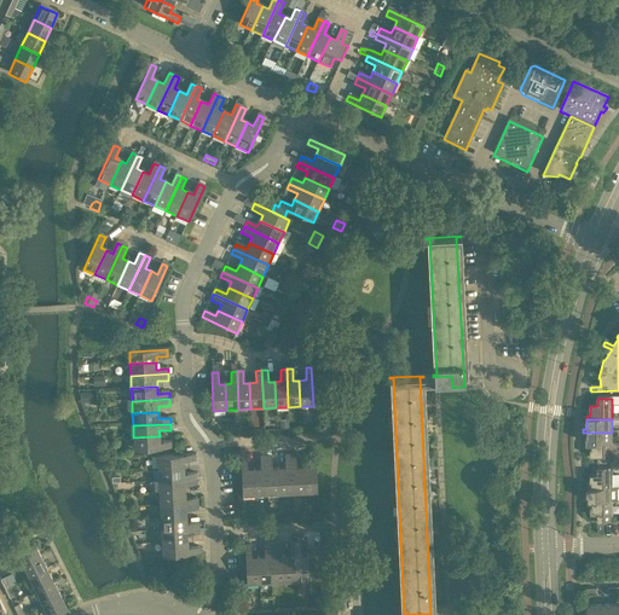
[(612,446),(612,433),(583,433),(583,436),(586,436),(586,446),(612,446)]
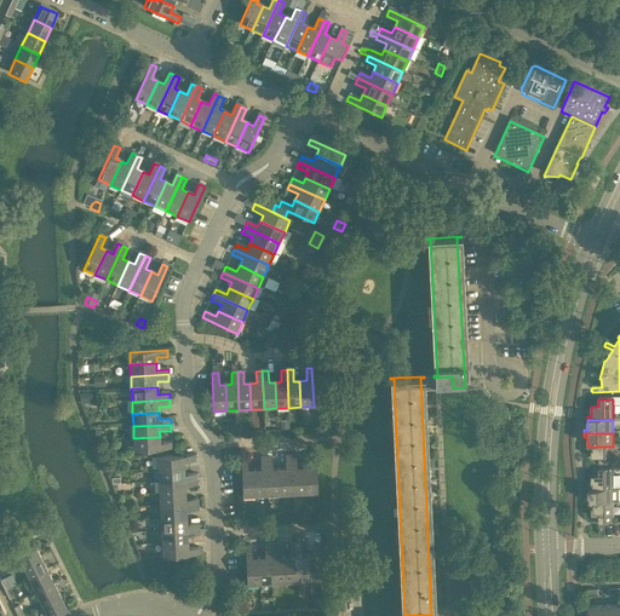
[(160,437),(133,438),(135,452),(172,450),(172,443),(160,444),(160,437)]
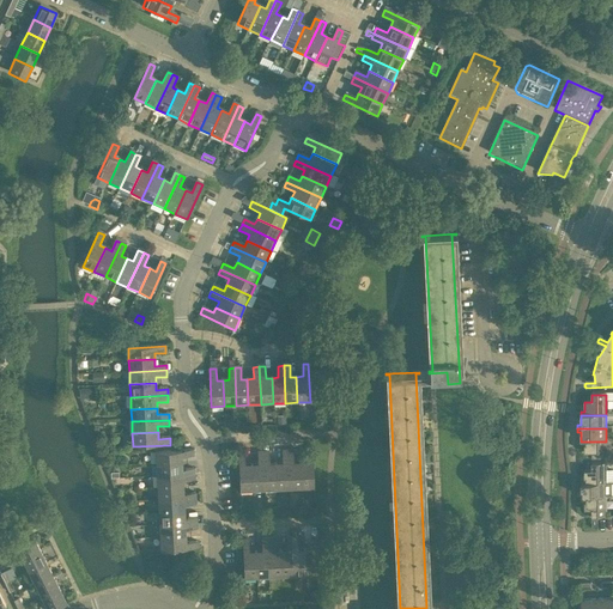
[(606,462),(606,461),(606,442),(581,442),(581,444),(584,444),(584,455),(592,455),(592,462),(606,462)]
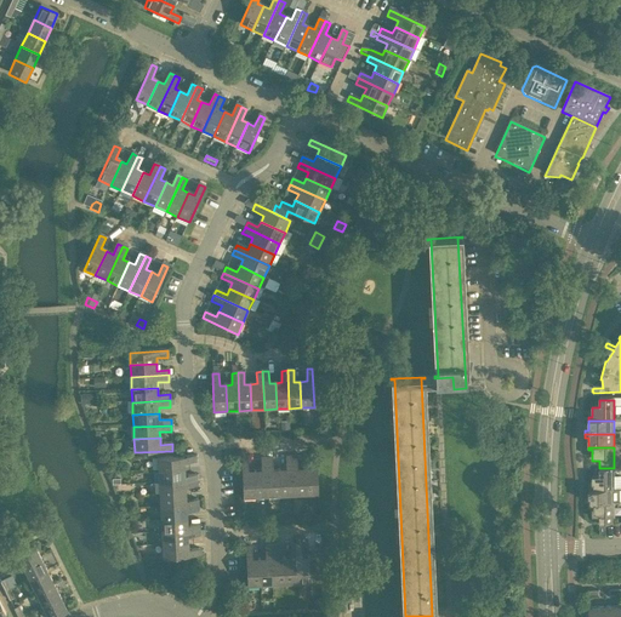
[(158,460),(158,472),(184,470),(184,464),(195,463),(195,457),(158,460)]
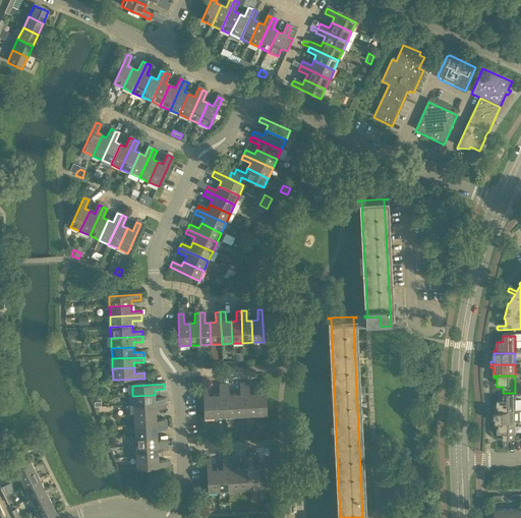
[(245,416),(256,416),(254,394),(250,394),(249,384),(244,385),(245,416)]
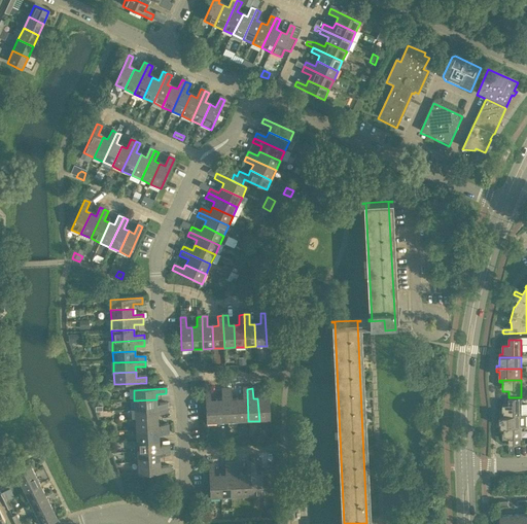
[(264,398),(257,398),(259,421),(271,420),(269,388),(264,388),(264,398)]
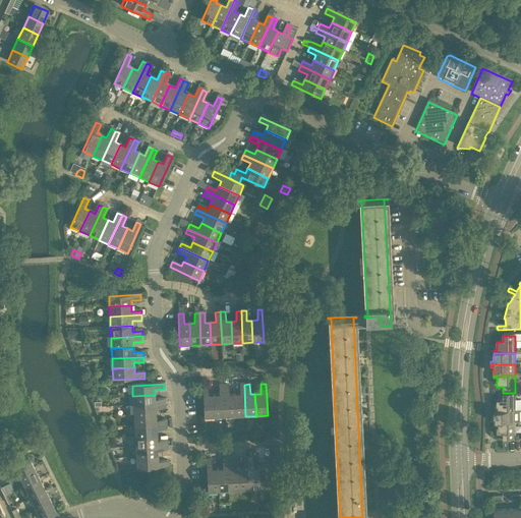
[(225,417),(235,417),(234,395),(229,395),(229,385),(224,386),(225,417)]
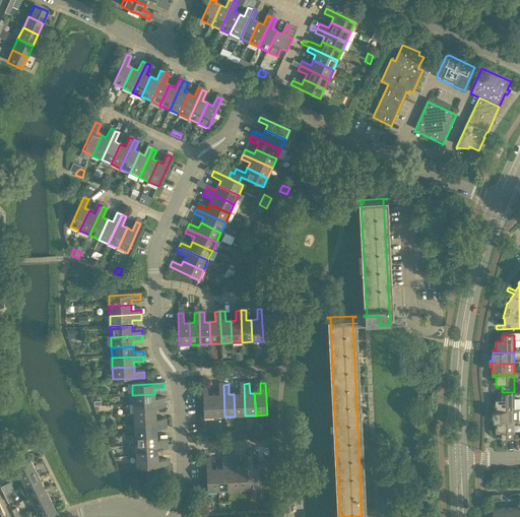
[(235,416),(245,415),(244,384),(239,384),(240,394),(234,394),(235,416)]
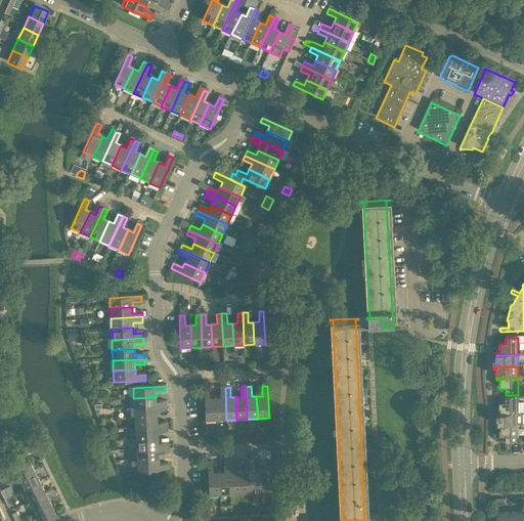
[(205,421),(216,421),(215,398),(210,398),(209,388),(204,389),(205,421)]
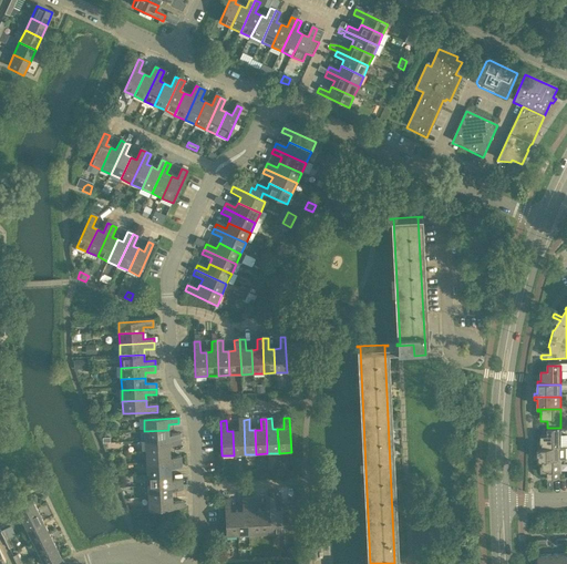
[(234,455),(245,454),(244,420),(238,420),(239,431),(233,431),(234,455)]
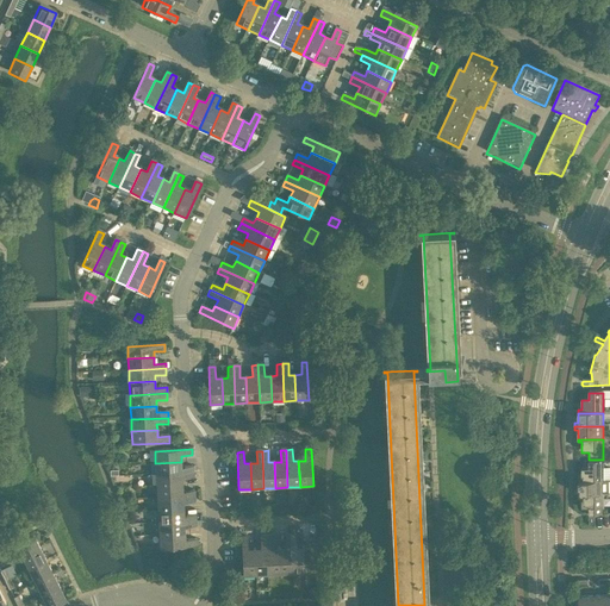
[(181,468),(181,462),(155,463),(156,475),(193,473),(193,468),(181,468)]
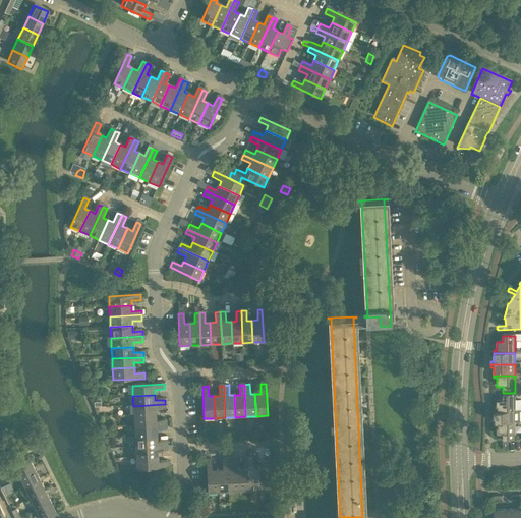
[(497,402),(497,408),(497,410),(494,410),(494,413),(515,413),(515,396),(503,396),(503,402),(497,402)]
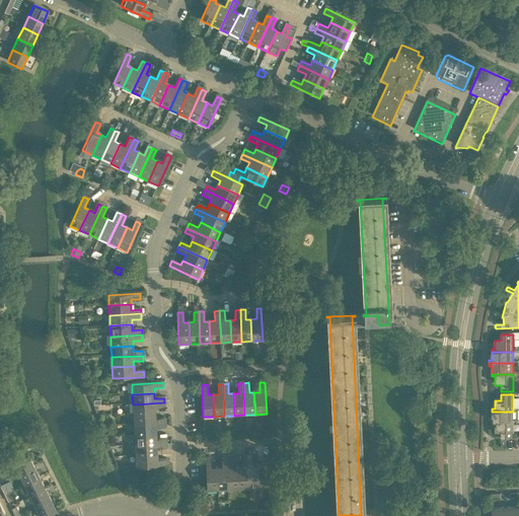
[(133,404),(133,415),(155,414),(154,409),(164,409),(164,402),(133,404)]
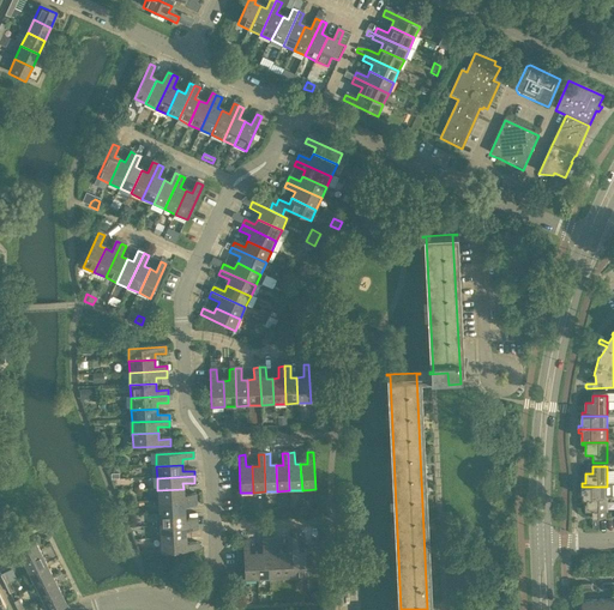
[(578,496),(578,500),(582,500),(607,500),(613,500),(613,487),(607,487),(582,487),(582,496),(578,496)]
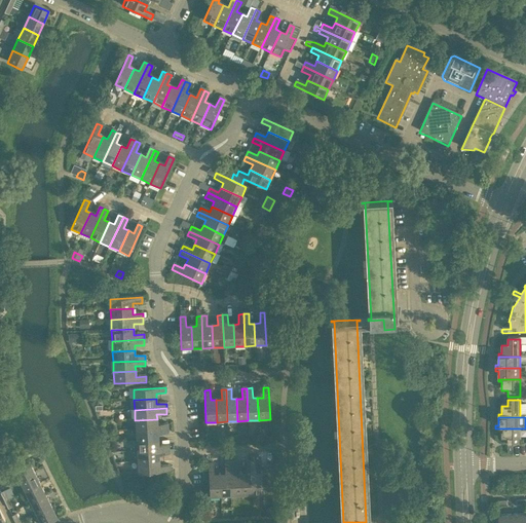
[(157,425),(157,419),(135,420),(136,432),(167,430),(167,424),(157,425)]
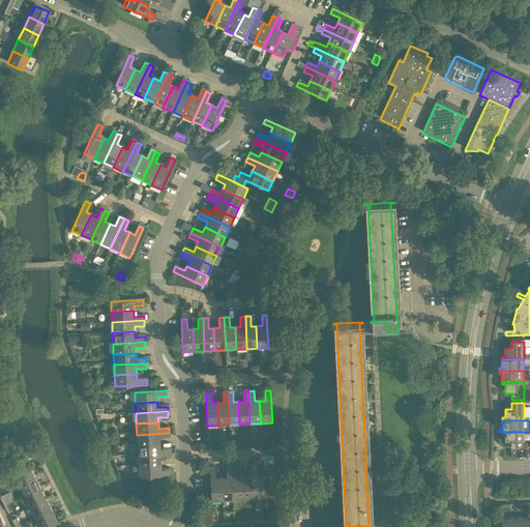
[(502,432),(502,434),(505,434),(505,443),(511,443),(511,449),(524,449),(524,432),(502,432)]
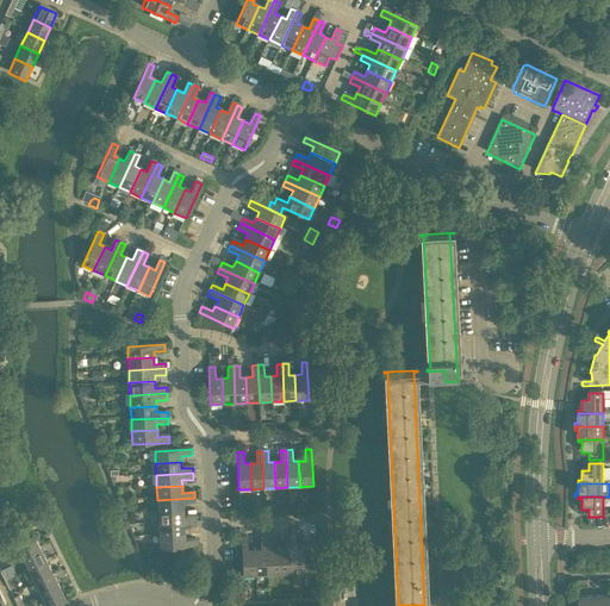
[(157,500),(157,512),(184,510),(182,504),(194,504),(194,498),(157,500)]
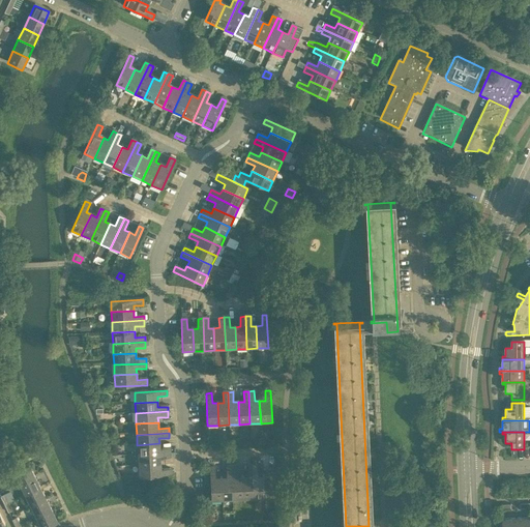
[(159,449),(159,443),(137,445),(138,456),(170,454),(170,448),(159,449)]
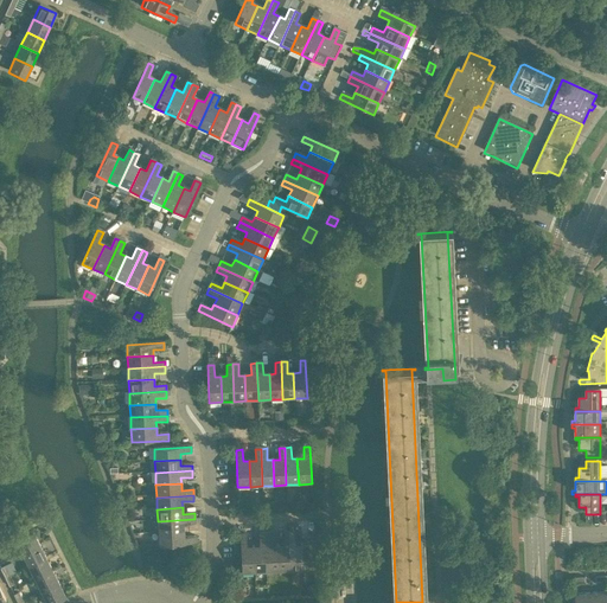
[(158,521),(158,533),(184,532),(183,526),(195,525),(195,519),(158,521)]
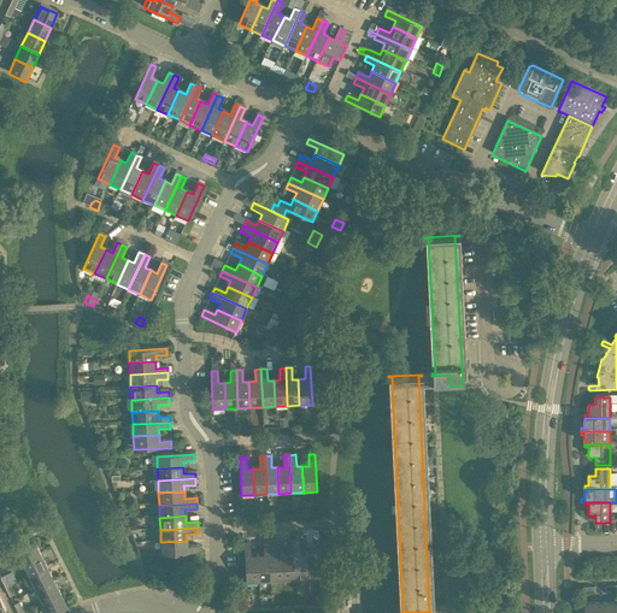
[(187,547),(187,541),(160,542),(162,555),(199,553),(199,546),(187,547)]
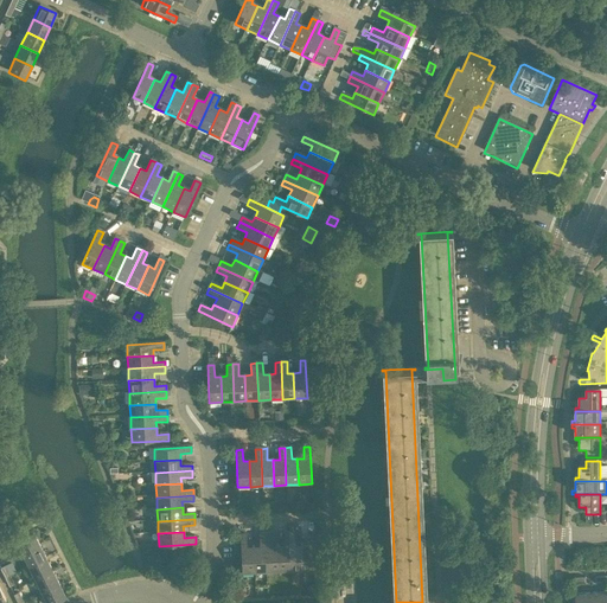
[(16,541),(23,555),(39,546),(32,533),(16,541)]
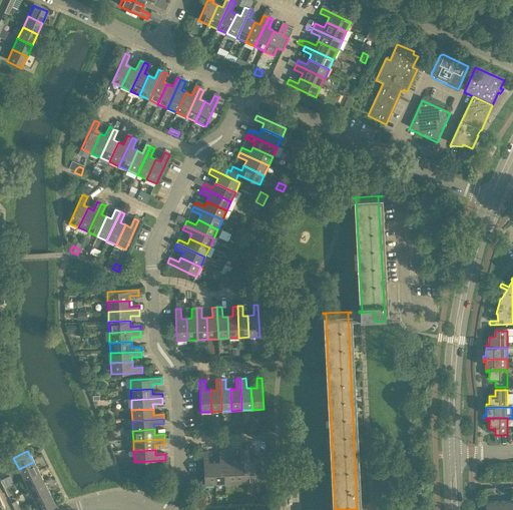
[(245,483),(255,483),(254,461),(249,461),(248,451),(243,452),(245,483)]
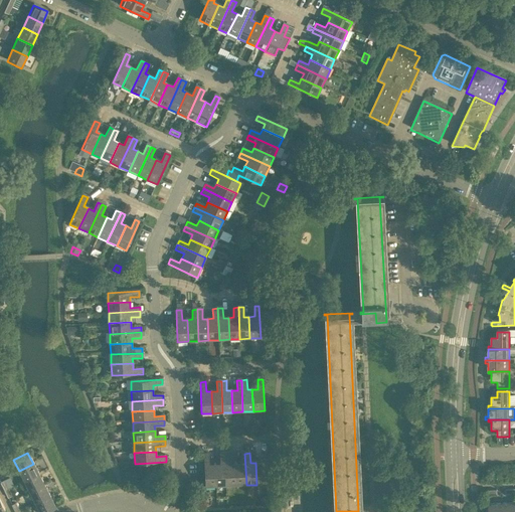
[(255,463),(256,485),(268,484),(267,453),(261,453),(262,462),(255,463)]
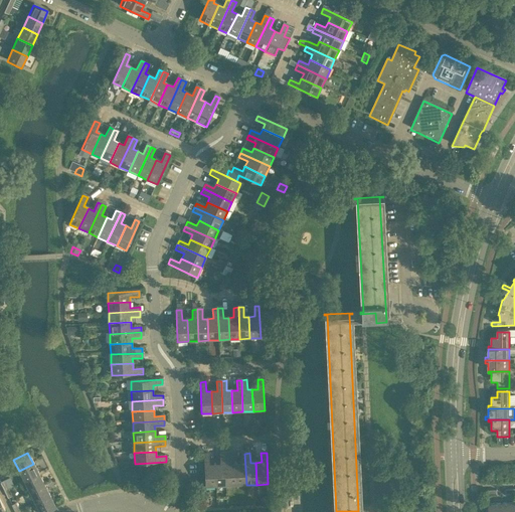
[(226,486),(236,486),(235,464),(229,464),(229,454),(224,455),(226,486)]
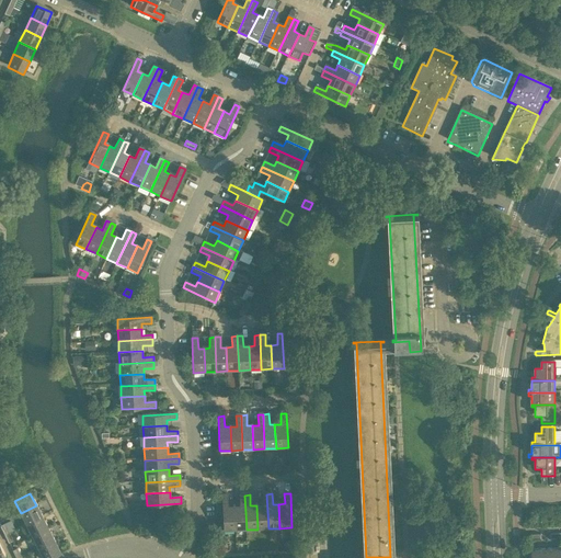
[(258,530),(268,528),(266,494),(262,494),(262,505),(256,505),(258,530)]
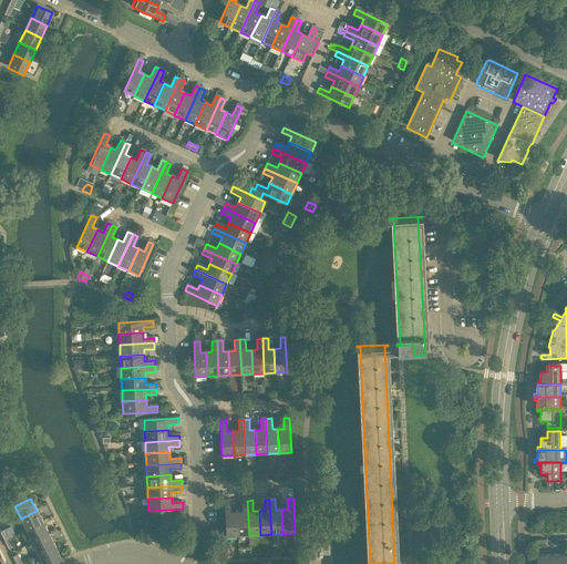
[(226,536),(237,536),(236,512),(230,512),(230,501),(224,502),(226,536)]
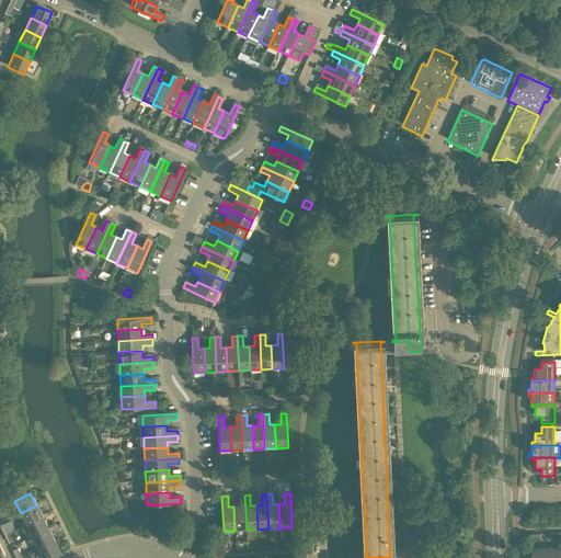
[(235,531),(247,530),(244,496),(240,496),(240,507),(233,507),(235,531)]
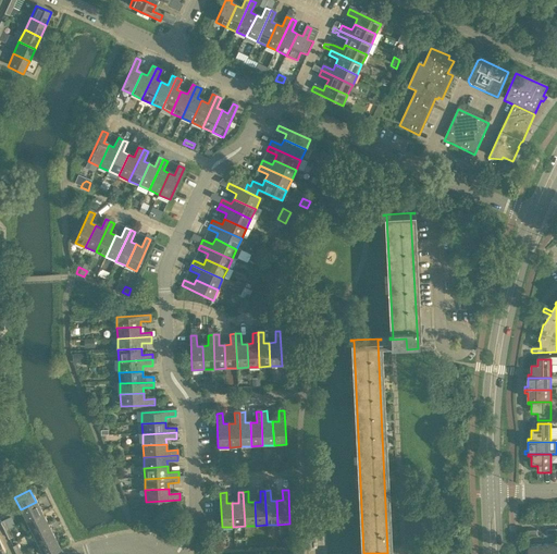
[(41,514),(36,502),(21,509),(26,521),(41,514)]
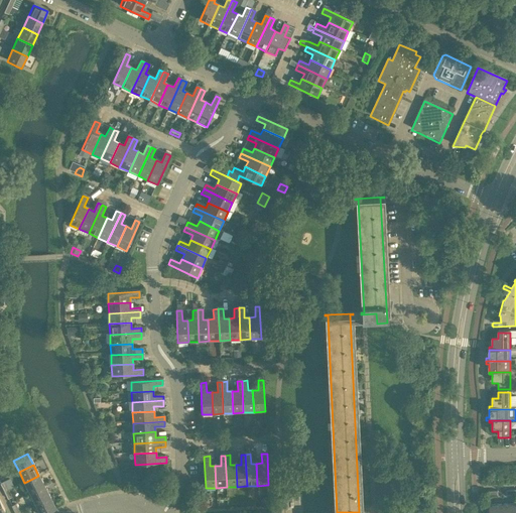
[(24,483),(29,494),(44,487),(38,476),(24,483)]
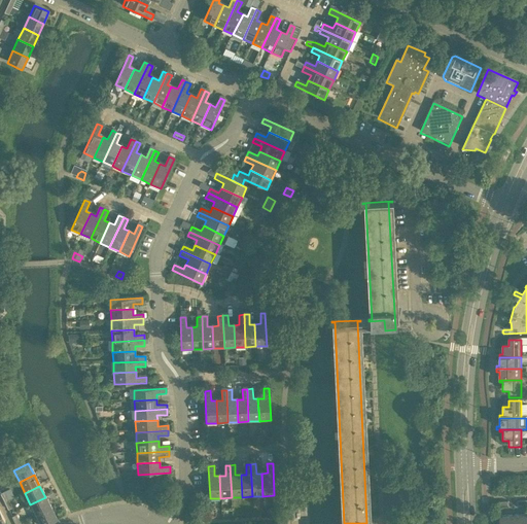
[(50,509),(45,497),(30,504),(36,516),(50,509)]
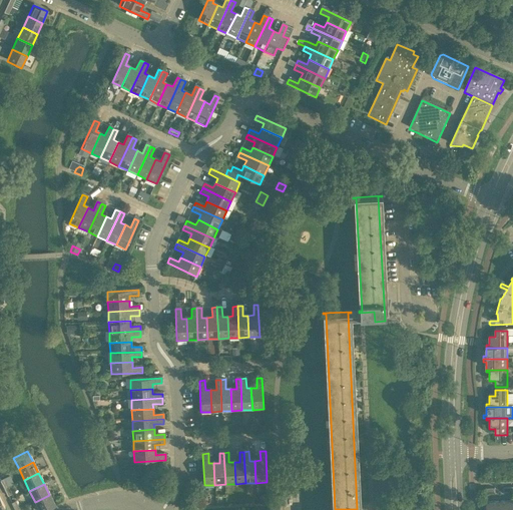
[(49,509),(55,507),(49,495),(35,502),(38,509),(49,509)]
